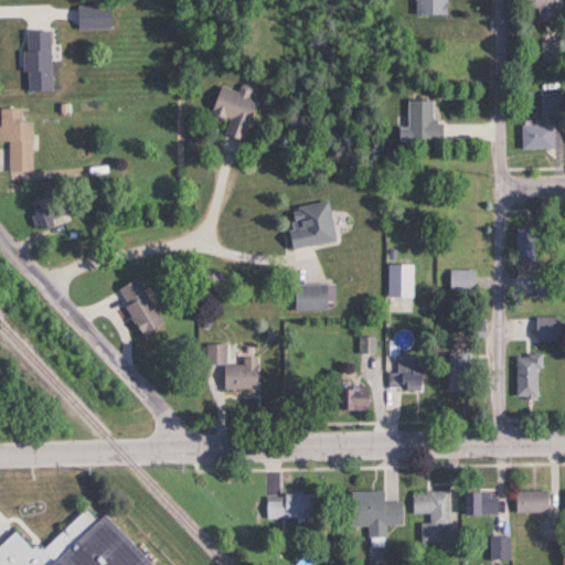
[(413,0),(413,16),(448,16),(447,0),(413,0)]
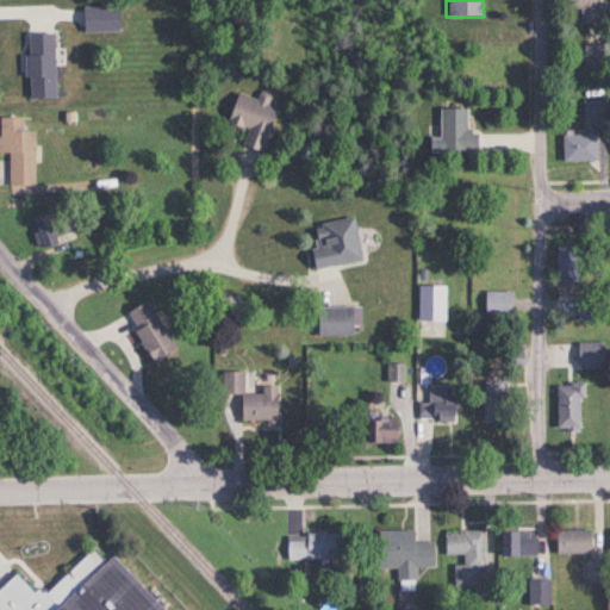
[(578,25),(596,25),(596,0),(564,0),(564,11),(578,11),(578,25)]
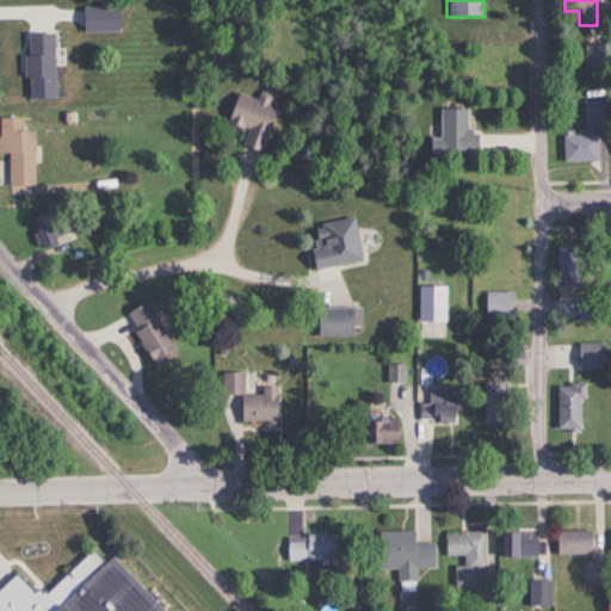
[(277,109),(267,106),(271,96),(259,92),(255,102),(235,94),(224,124),(246,133),(241,148),(261,154),(277,109)]
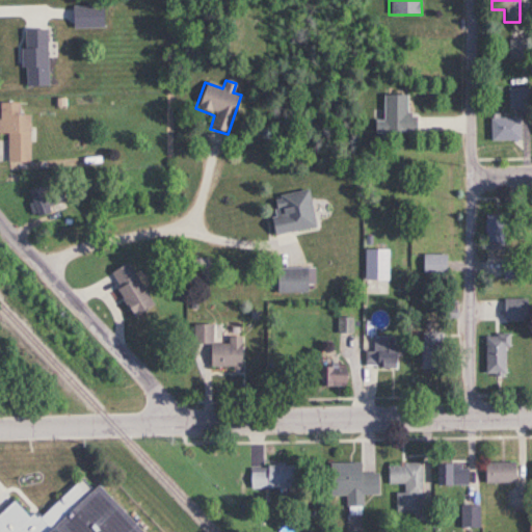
[(37,96),(51,96),(51,81),(37,81),(37,96)]
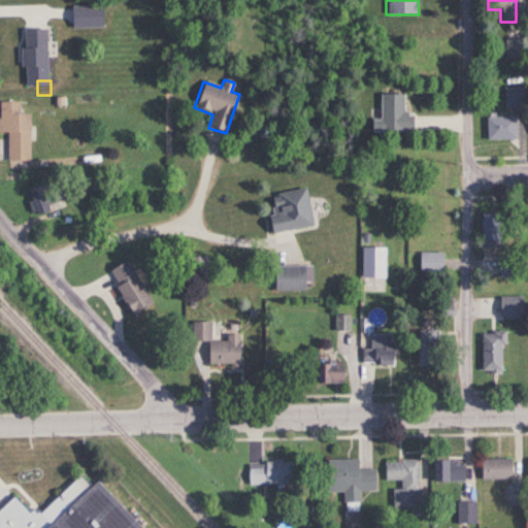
[(504,88),(504,108),(521,108),(521,88),(504,88)]
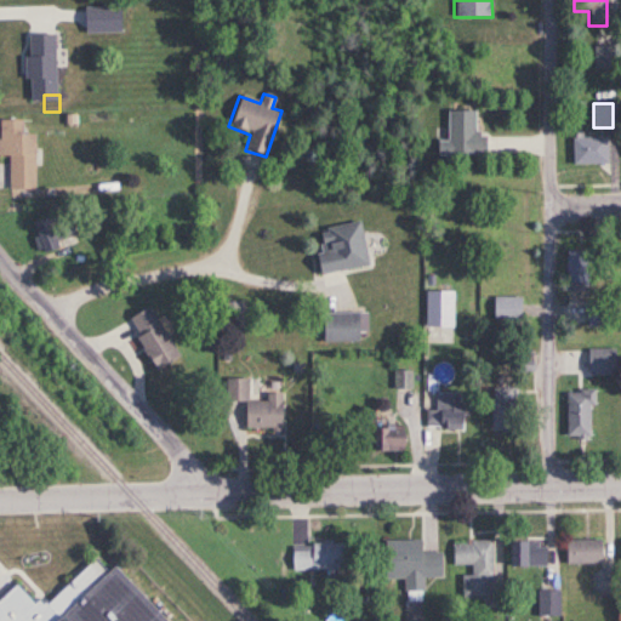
[(436,157),(484,155),(483,134),(476,134),(476,112),(446,112),(446,142),(436,142),(436,157)]
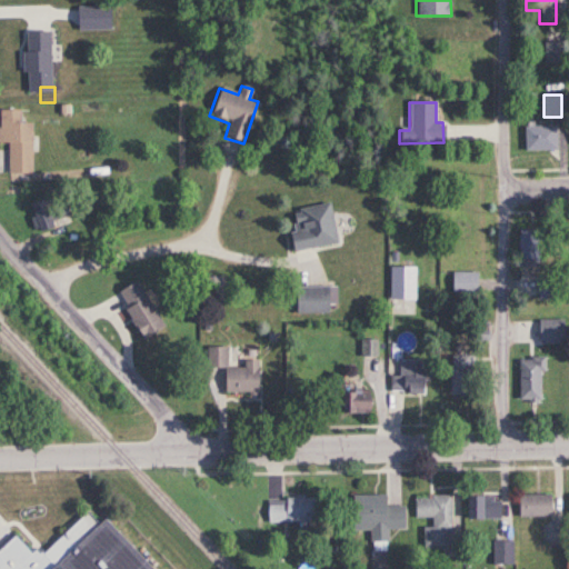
[(8,172),(33,171),(33,123),(20,123),(20,110),(0,110),(0,145),(8,145),(8,172)]
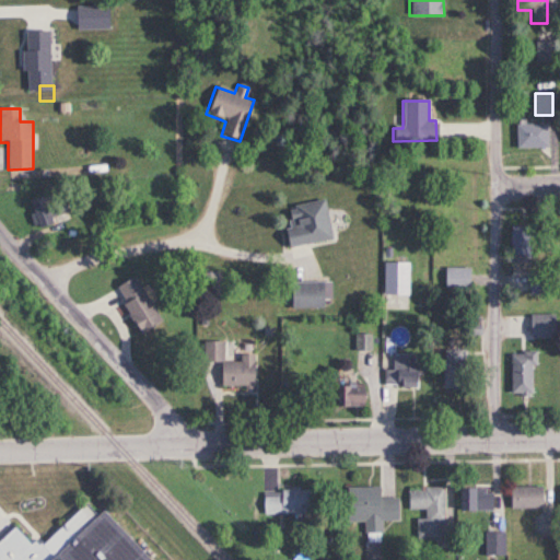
[(515,149),(548,149),(548,124),(515,124),(515,149)]
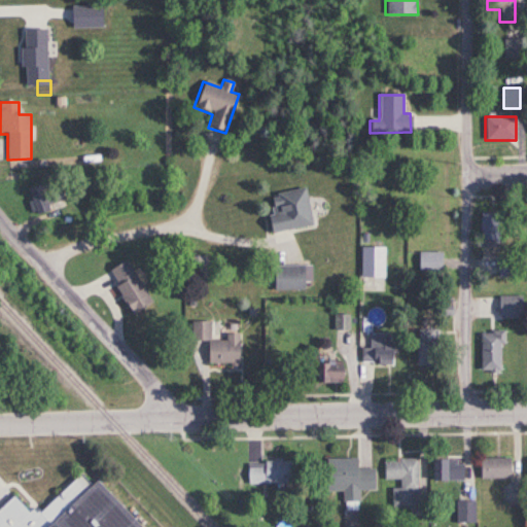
[(64,202),(57,177),(25,186),(32,211),(64,202)]
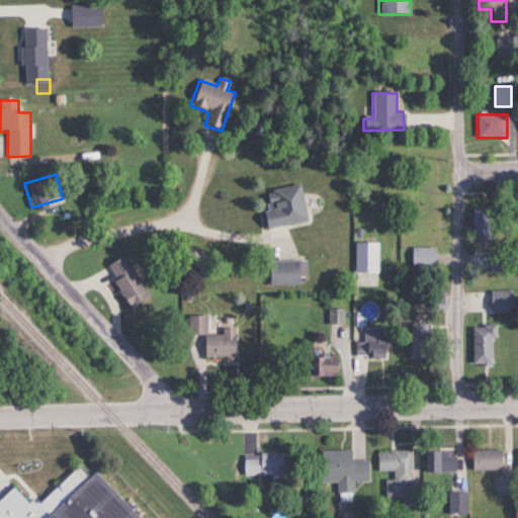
[(267,226),(305,222),(300,185),(262,190),(267,226)]
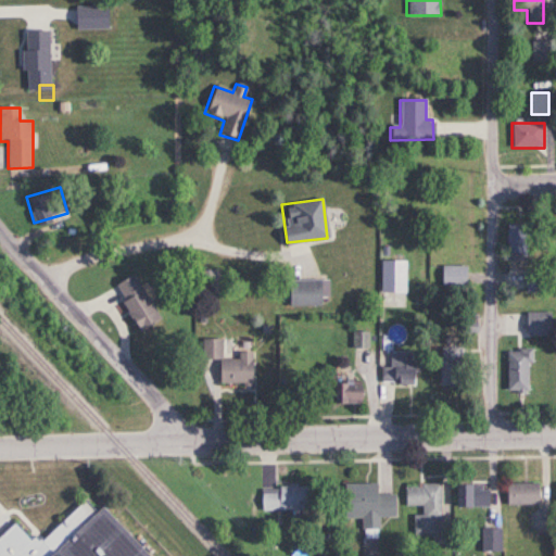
[(506,261),(521,261),(521,229),(506,229),(506,261)]
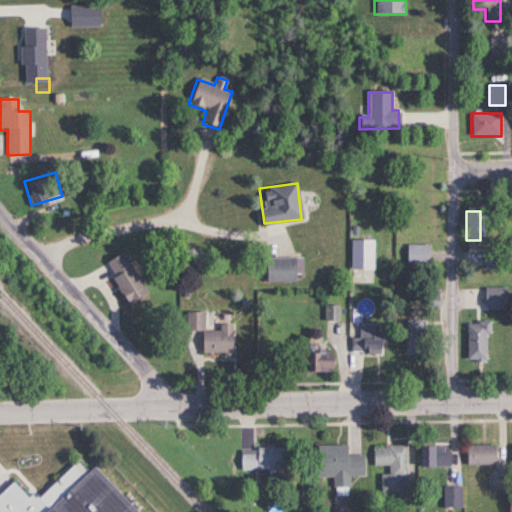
[(373,240),(350,240),(350,268),(373,268),(373,240)]
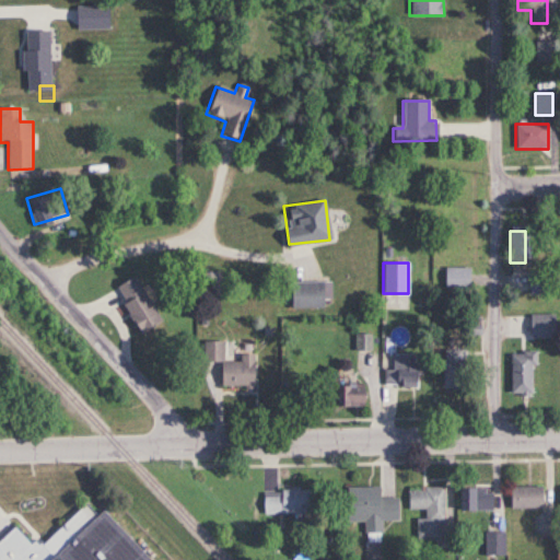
[(444,287),(470,287),(470,267),(444,267),(444,287)]
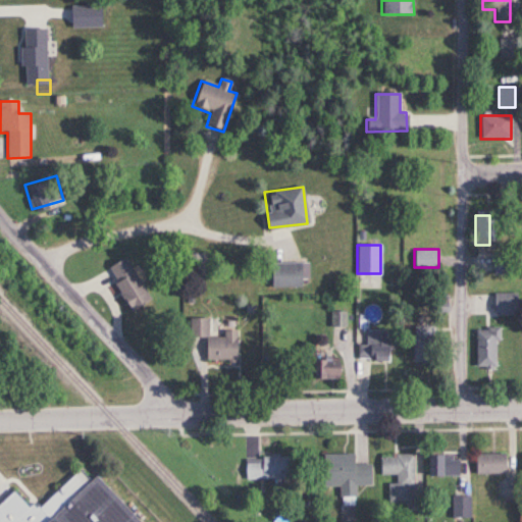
[(106,264),(126,310),(147,301),(126,255),(106,264)]
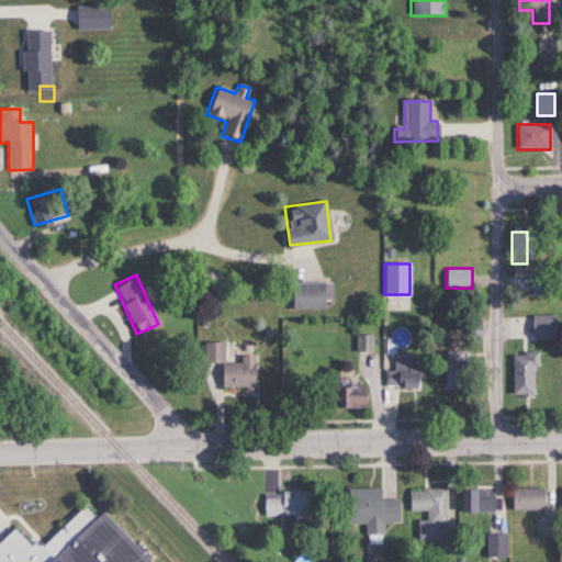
[(290,308),(323,308),(323,282),(290,282),(290,308)]
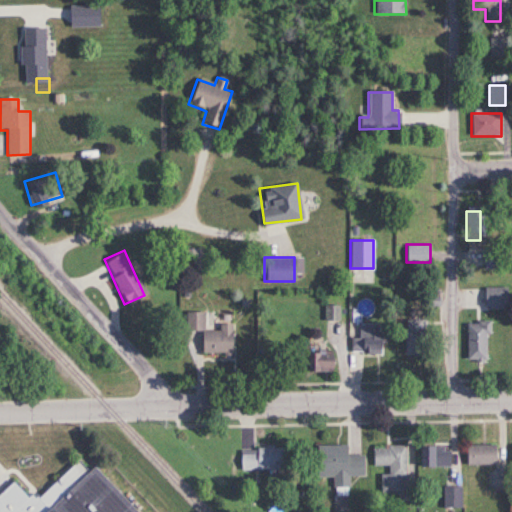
[(483,286),(483,309),(508,309),(508,286),(483,286)]
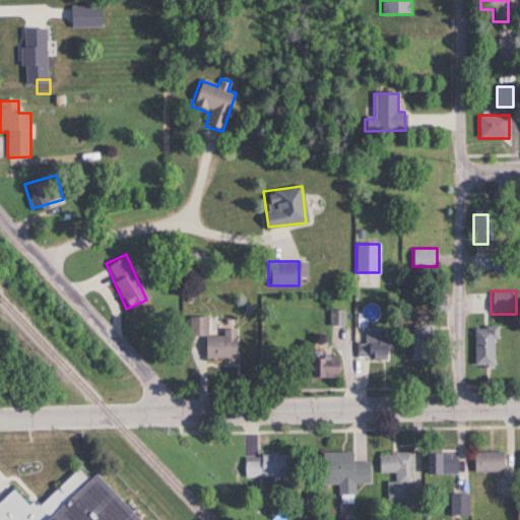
[(329,325),(344,325),(344,312),(329,312),(329,325)]
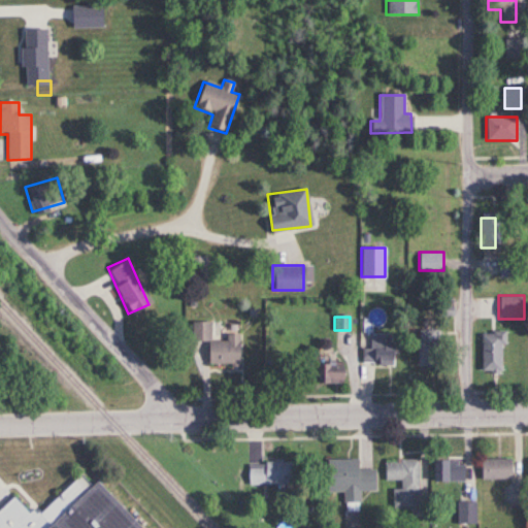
[(237,364),(238,333),(225,333),(225,340),(209,340),(210,322),(191,322),(191,340),(206,340),(206,364),(237,364)]
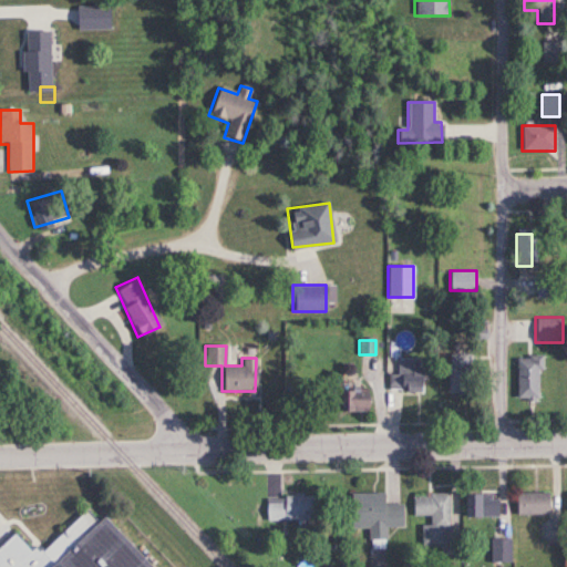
[(447,394),(472,394),(472,354),(447,354),(447,394)]
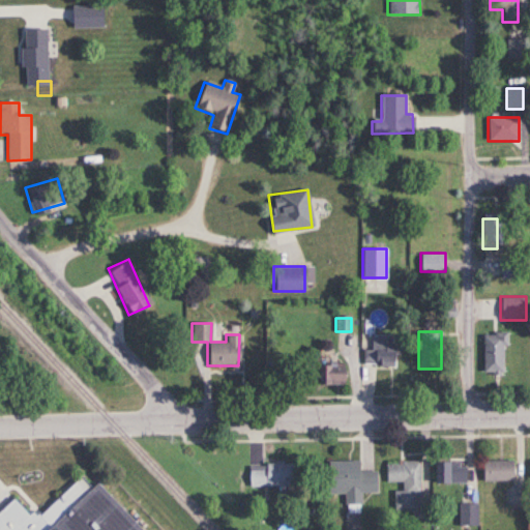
[(503,374),(503,344),(507,344),(507,333),(482,333),(482,374),(503,374)]
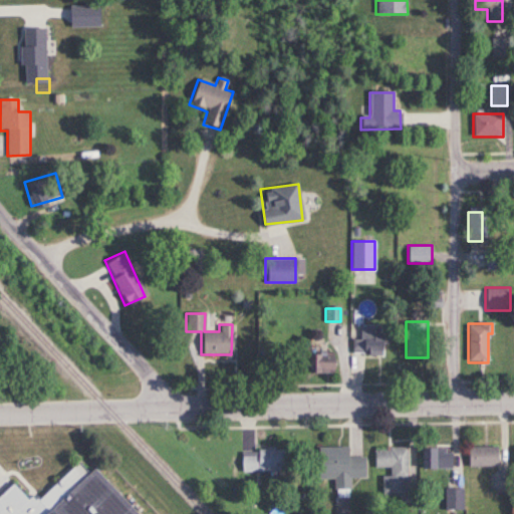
[(360,325),(360,358),(384,358),(384,325),(360,325)]
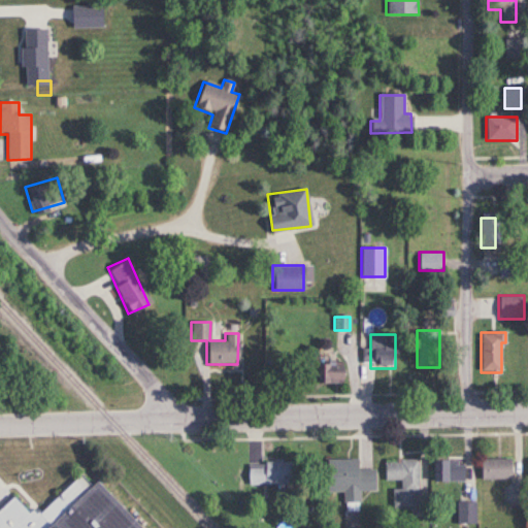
[(343,383),(343,362),(315,362),(315,383),(343,383)]
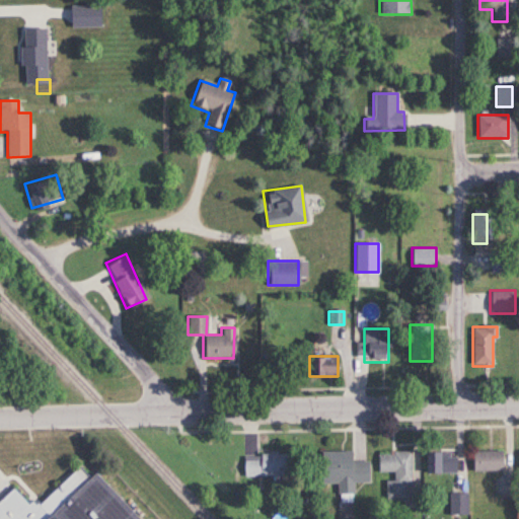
[(424,450),(424,472),(454,472),(454,450),(424,450)]
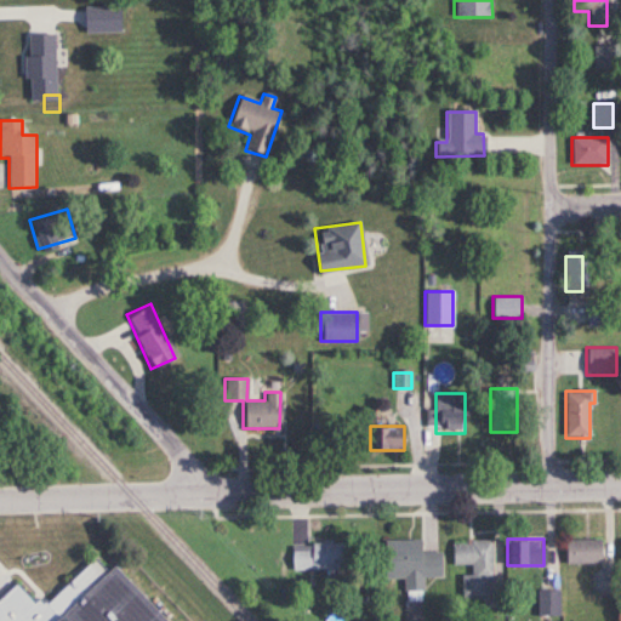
[(383,541),(383,579),(404,579),(404,591),(421,590),(421,576),(439,576),(439,552),(419,552),(419,540),(383,541)]
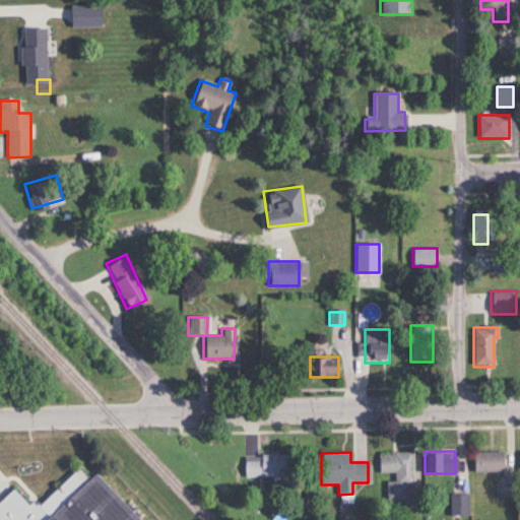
[(472,472),(503,472),(503,452),(472,452),(472,472)]
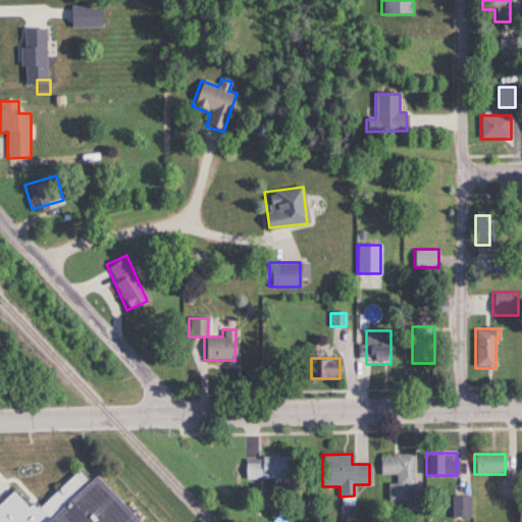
[(412,455),(379,455),(379,475),(396,475),(396,484),(387,484),(388,502),(413,502),(412,455)]
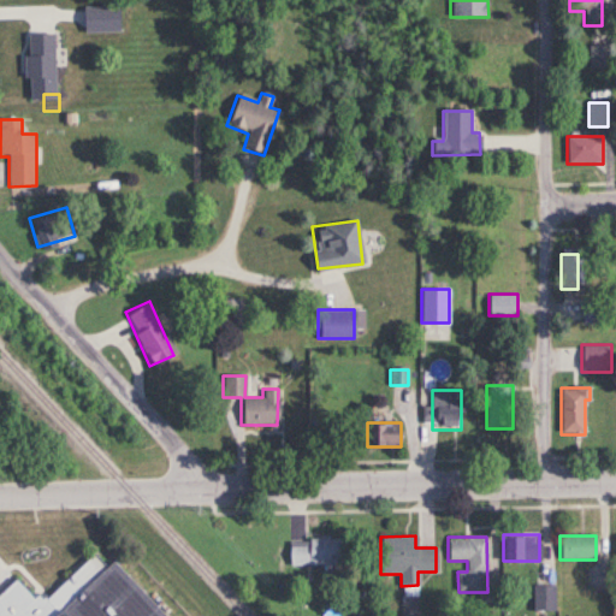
[(335,564),(335,539),(288,539),(288,564),(335,564)]
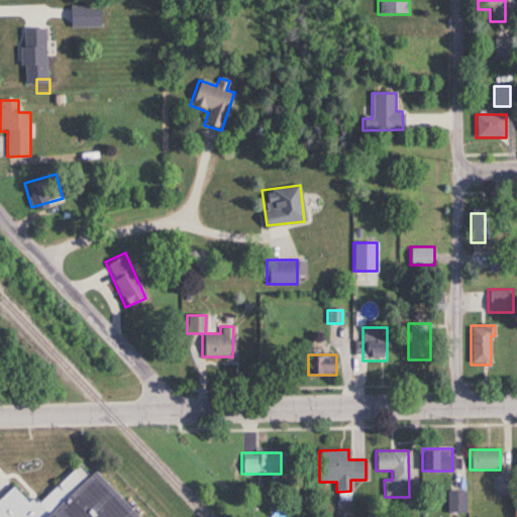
[(464,494),(449,493),(448,511),(463,511),(464,494)]
